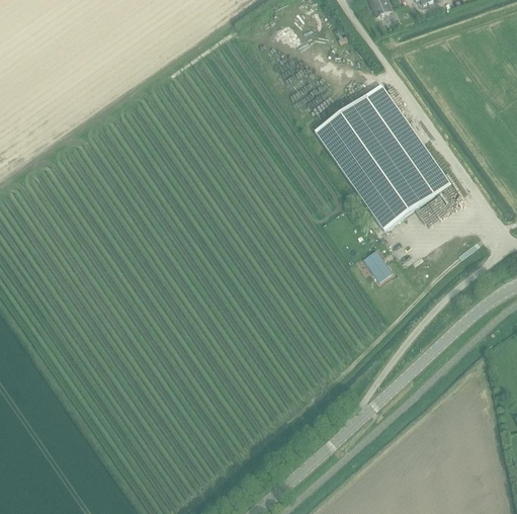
[(391,9),(386,0),(368,0),(375,16),(391,9)]
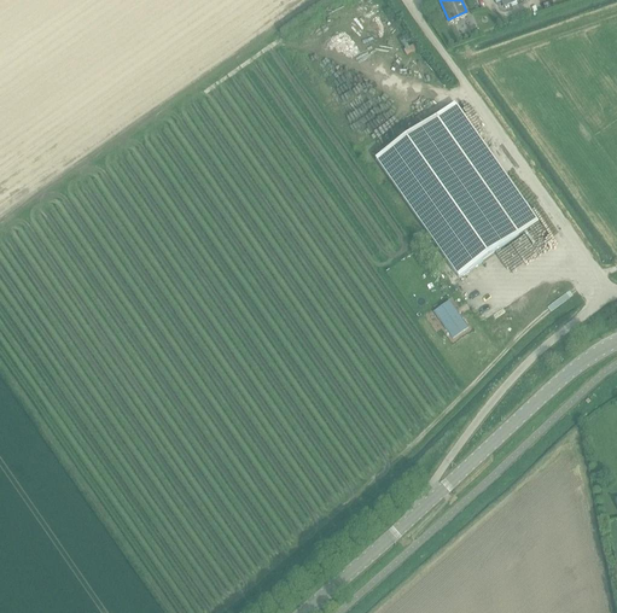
[(405,60),(417,53),(414,48),(402,56),(405,60)]
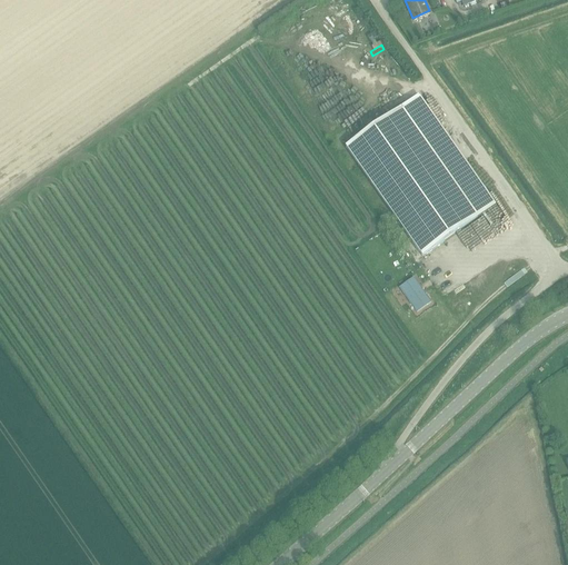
[(419,91),(345,144),(421,254),(477,215),(495,202),(419,91)]
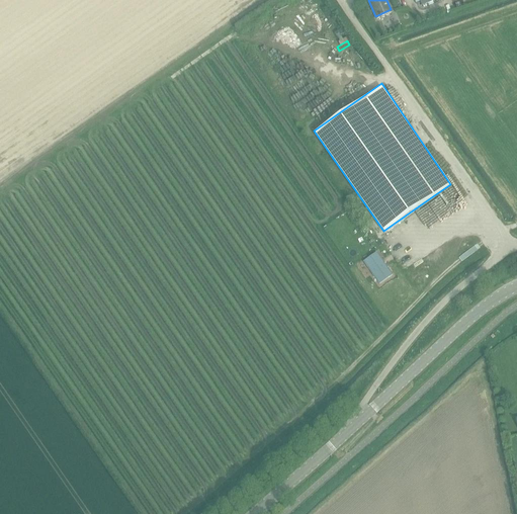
[(376,250),(363,259),(378,280),(392,272),(376,250)]
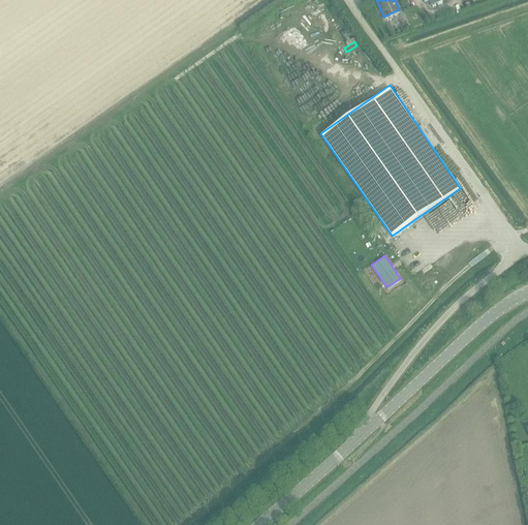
[(431,290),(442,280),(438,276),(427,285),(431,290)]
